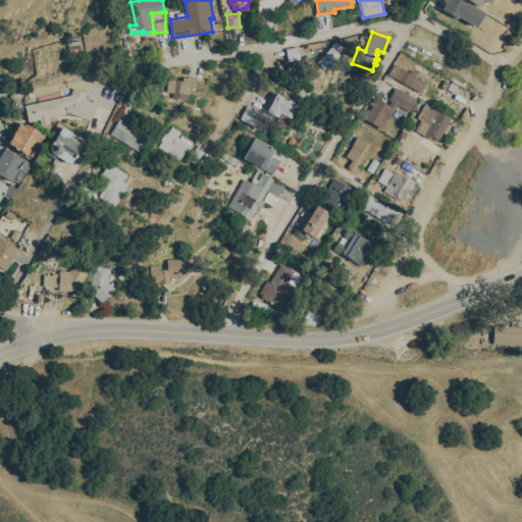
[(330,46),(331,47),(335,41),(342,47),(336,52),(338,54),(325,68),(317,61),(330,46)]
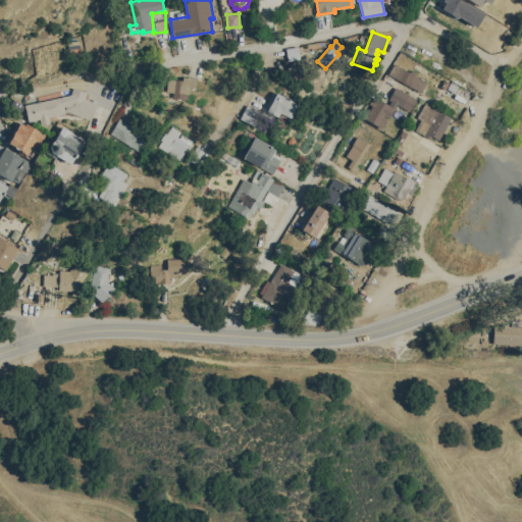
[(388,73),(395,62),(410,71),(412,69),(417,72),(416,74),(421,77),(421,76),(423,77),(422,79),(427,81),(421,92),(388,73)]
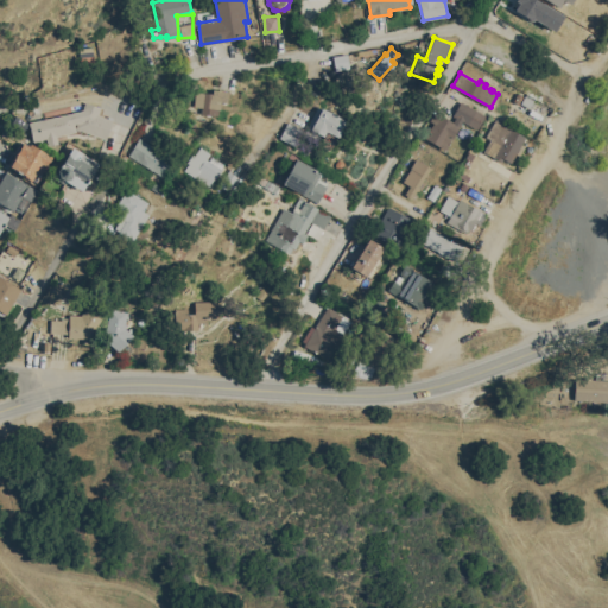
[(213,93),(213,88),(228,90),(227,102),(221,102),(220,115),(201,113),(202,111),(194,109),(195,90),(213,93)]
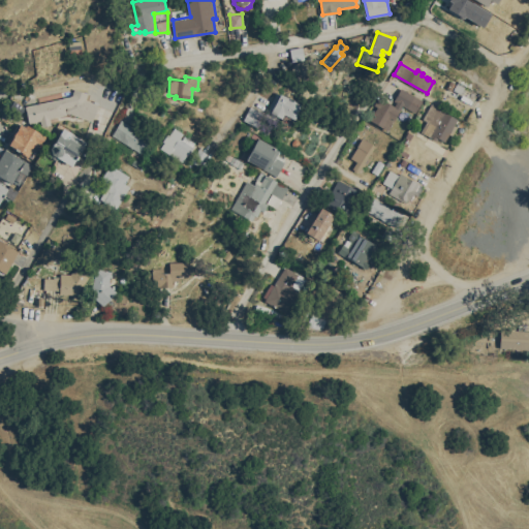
[(387,129),(370,119),(381,98),(394,105),(397,101),(394,99),(401,87),(423,99),(414,113),(402,104),(387,129)]
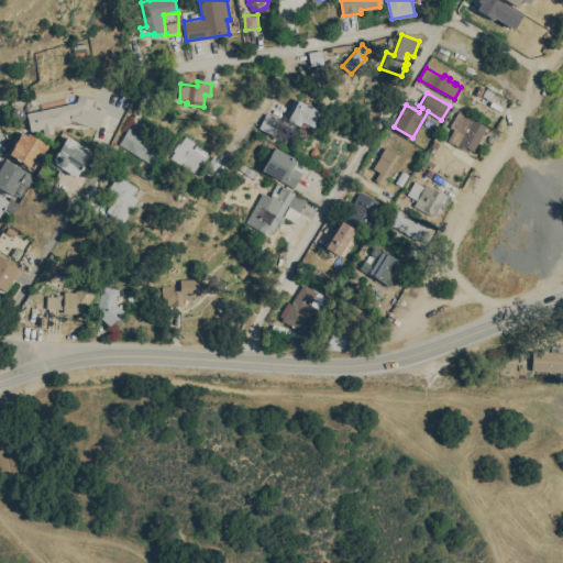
[(74,102),(77,100),(79,94),(90,97),(89,101),(106,107),(99,128),(70,118),(73,112),(69,113),(70,121),(53,124),(54,132),(42,134),(41,128),(30,130),(26,112),(74,102)]
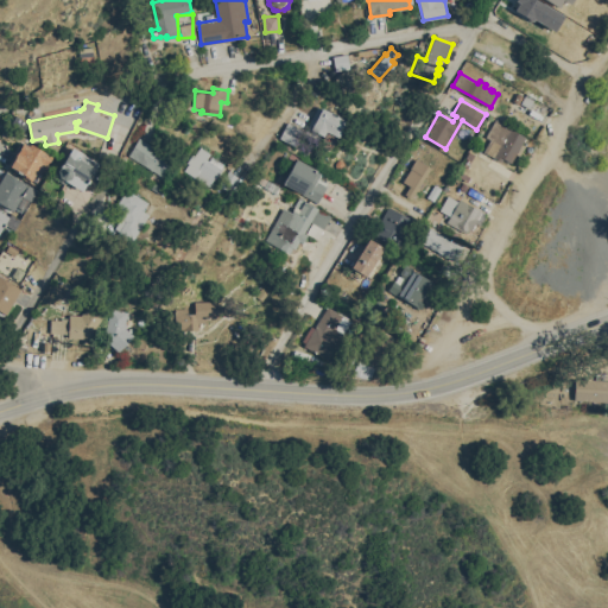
[(347,119),(333,147),(321,140),(324,134),(308,126),(318,105),(347,119)]
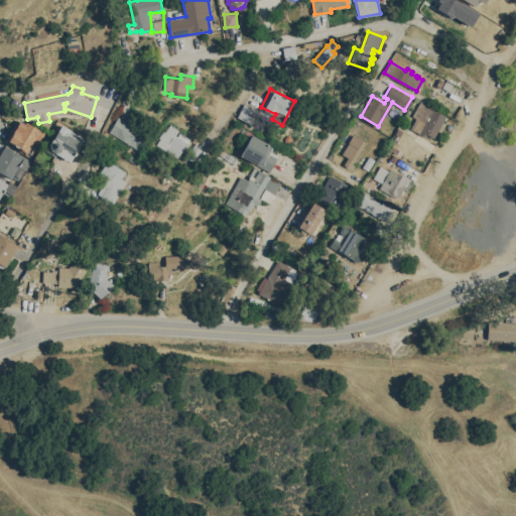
[(420,100),(428,105),(427,106),(431,109),(432,108),(445,115),(442,121),(445,123),(440,131),(437,130),(433,137),(427,133),(425,136),(410,128),(416,118),(412,115),(420,100)]
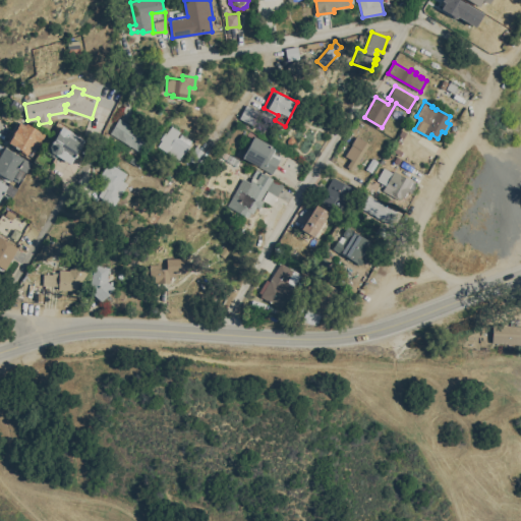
[(246,104),(261,111),(252,124),(239,117),(246,104)]
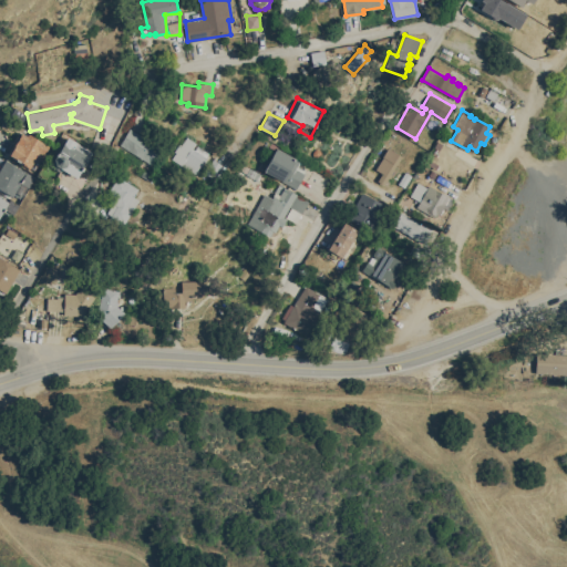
[(120,143),(130,127),(162,147),(152,164),(120,143)]
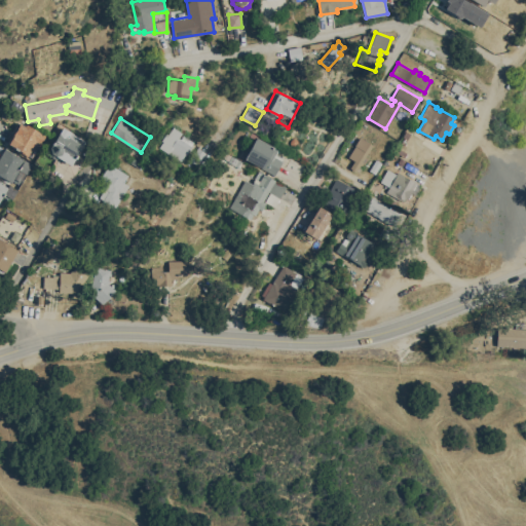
[(13,135),(15,130),(23,120),(45,135),(32,156),(28,154),(28,155),(21,151),(21,150),(19,149),(19,150),(14,148),(15,147),(8,143),(13,135)]
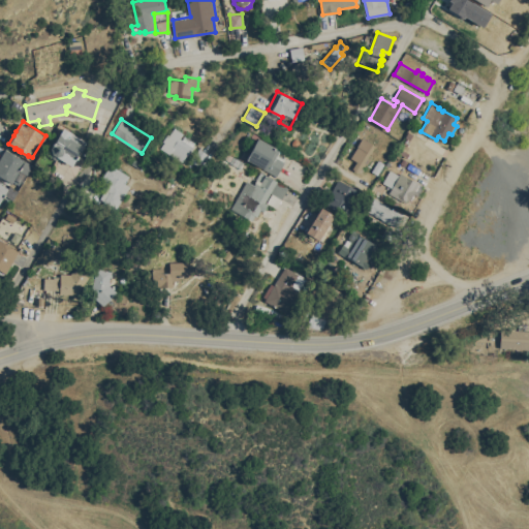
[(160,147),(163,142),(162,141),(167,133),(168,134),(174,126),(183,132),(180,137),(182,138),(185,135),(195,142),(187,154),(186,154),(181,161),(160,147)]
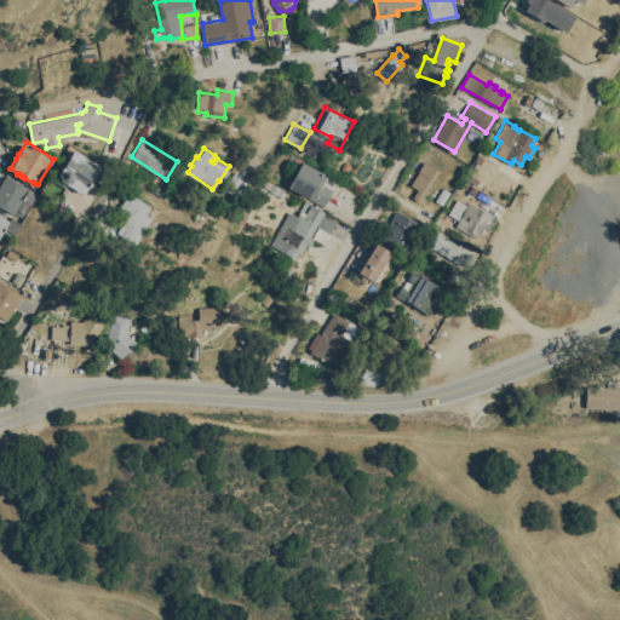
[(86,155),(85,158),(101,166),(85,194),(72,187),(67,188),(58,182),(56,173),(58,170),(61,172),(74,149),(86,155)]
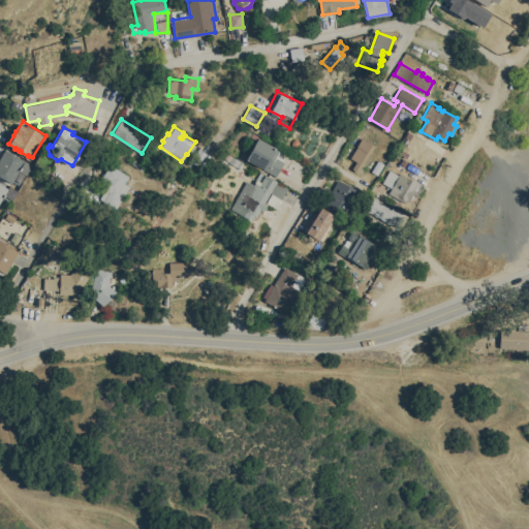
[(258,136),(280,149),(276,156),(284,161),(275,177),(262,170),(263,168),(246,159),(258,136)]
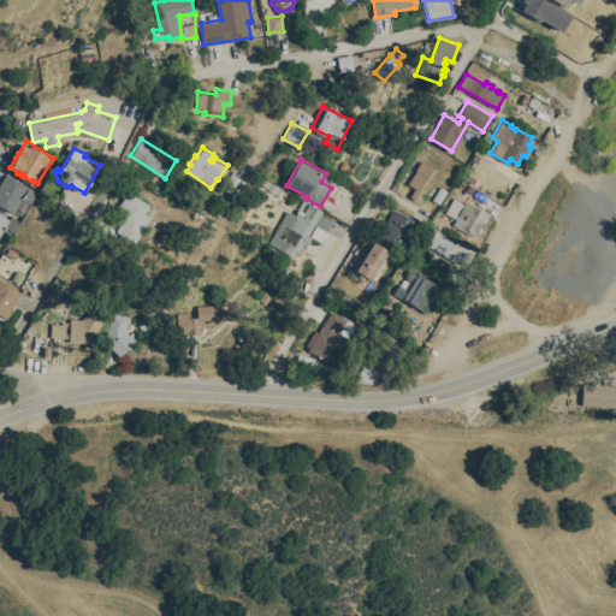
[(428,182),(432,184),(427,191),(425,190),(424,193),(422,191),(418,200),(410,195),(415,188),(408,183),(416,170),(415,170),(422,159),(437,169),(428,182)]
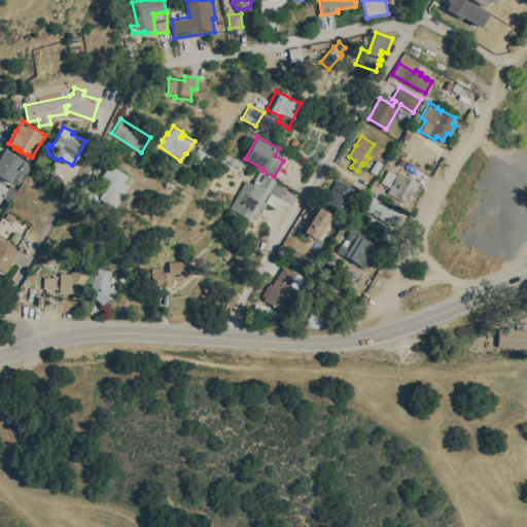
[(0,155),(5,147),(26,160),(22,166),(23,166),(21,169),(21,168),(11,182),(0,175),(0,155)]
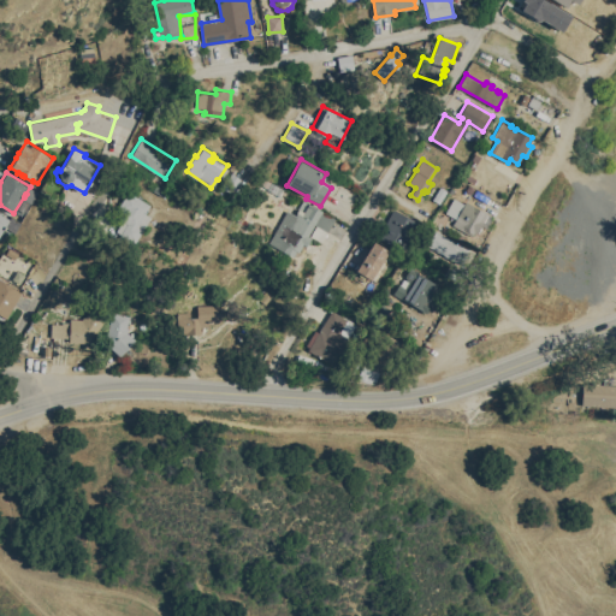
[(150,203),(144,212),(150,215),(142,231),(141,230),(129,252),(114,242),(120,234),(116,231),(122,220),(113,214),(128,190),(150,203)]
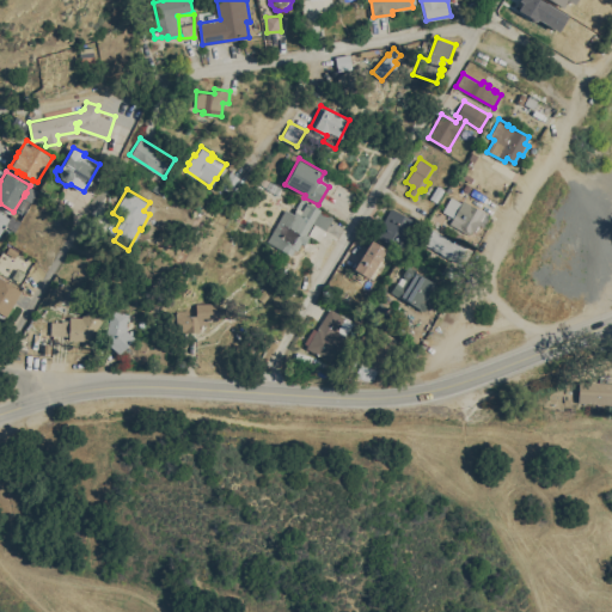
[(450,222),(453,216),(442,210),(451,195),(461,202),(463,199),(485,212),(485,213),(490,215),(484,226),(478,222),(473,231),(471,228),(467,234),(450,222)]
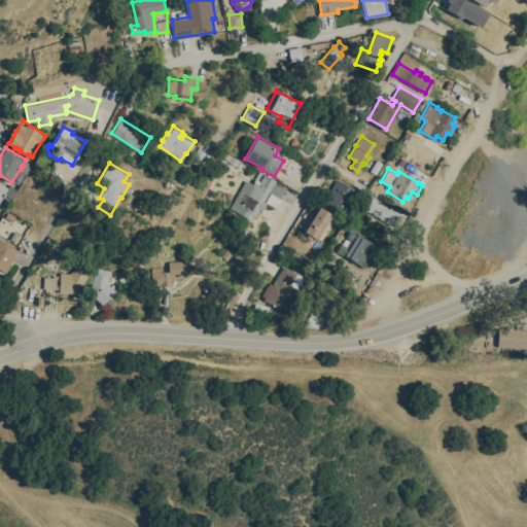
[(252,183),(259,171),(287,186),(280,198),(269,191),(264,201),(266,202),(261,209),(257,207),(250,219),(230,207),(245,179),(252,183)]
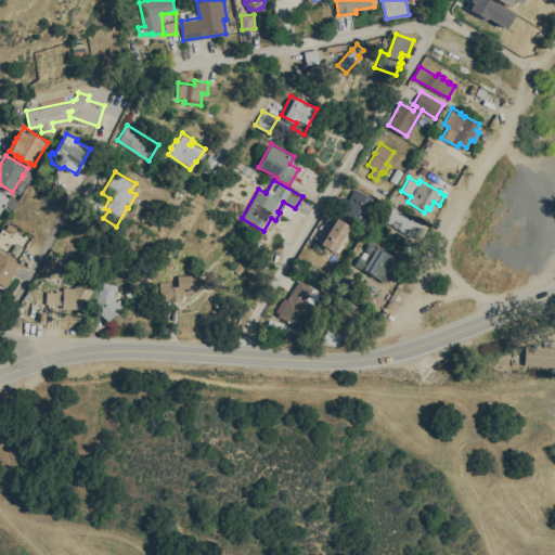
[(363,226),(340,213),(355,188),(377,199),(363,226)]
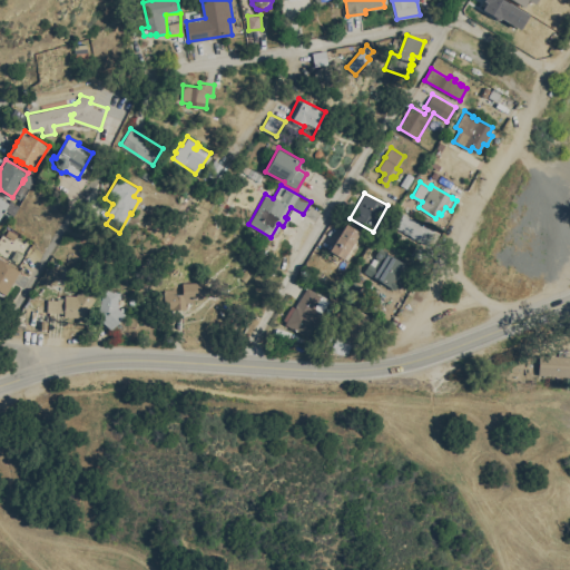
[(0,196),(9,202),(6,208),(7,209),(5,212),(3,212),(0,216),(0,196)]
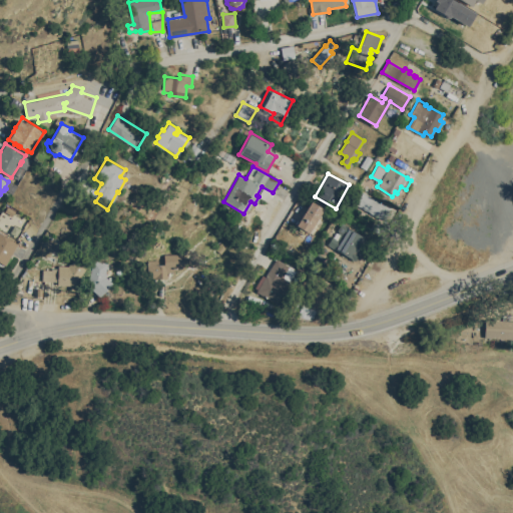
[(393,208),(386,221),(356,203),(363,191),(393,208)]
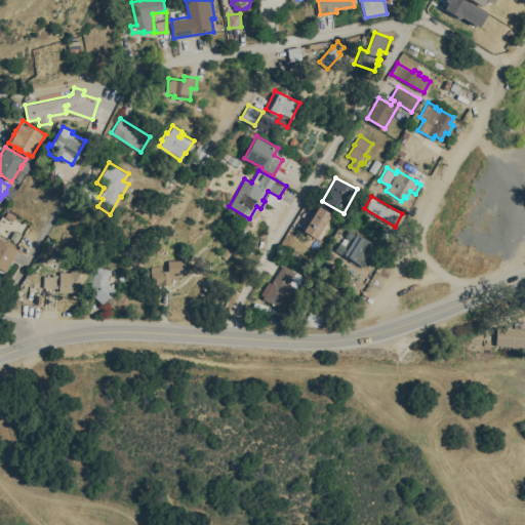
[(318,205),(331,213),(316,238),(303,230),(318,205)]
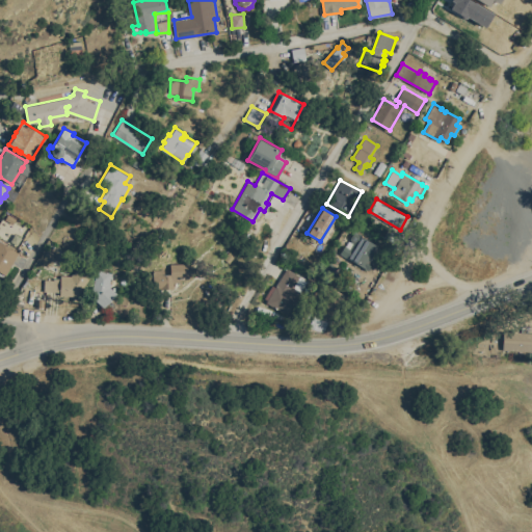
[(345,245),(350,248),(353,242),(350,240),(351,239),(350,238),(354,231),(349,228),(352,221),(361,225),(356,233),(378,245),(370,261),(372,262),(367,269),(365,268),(365,267),(340,253),(345,245)]
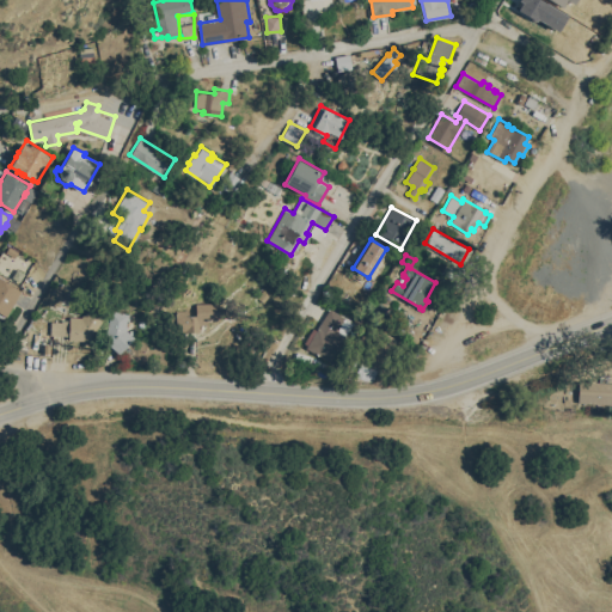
[(0,276),(22,289),(6,316),(0,311),(0,276)]
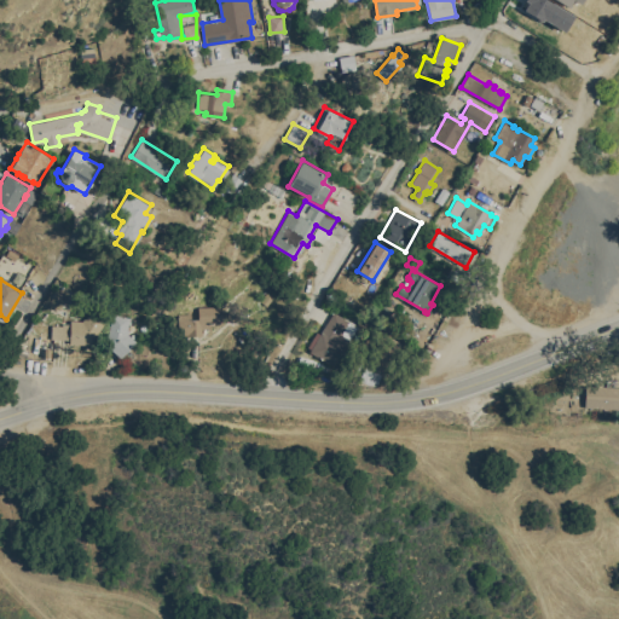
[(85,317),(86,317),(94,302),(110,311),(92,343),(69,342),(69,339),(51,339),(51,324),(62,325),(62,323),(70,323),(70,319),(82,320),(85,317)]
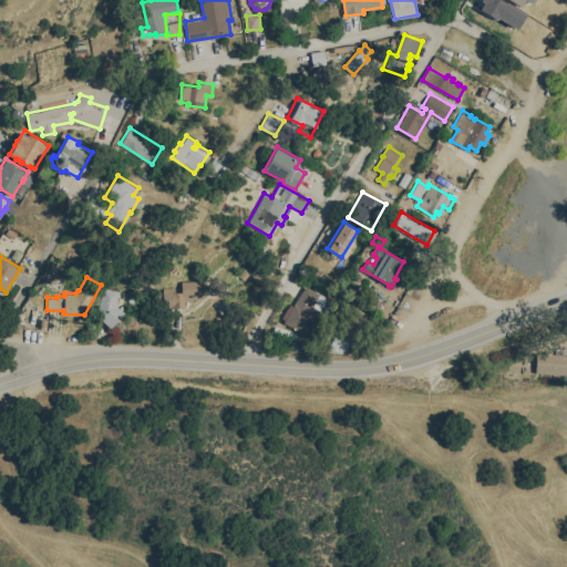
[(203,279),(203,296),(191,297),(192,300),(184,300),(184,307),(172,308),(172,306),(158,306),(158,291),(163,291),(163,287),(175,287),(175,291),(182,291),(182,280),(203,279)]
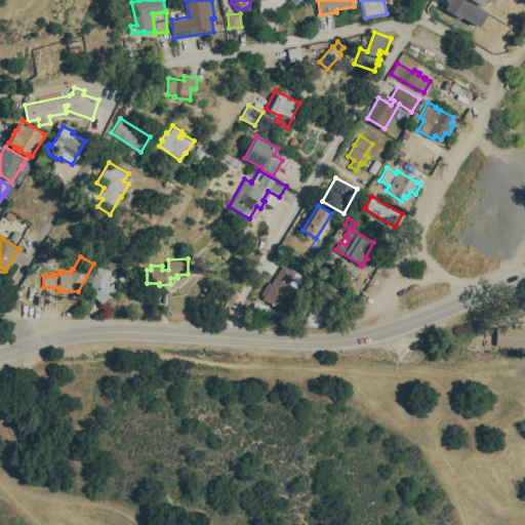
[(316,272),(322,261),(323,263),(326,258),(333,263),(330,267),(334,270),(328,280),(316,272)]
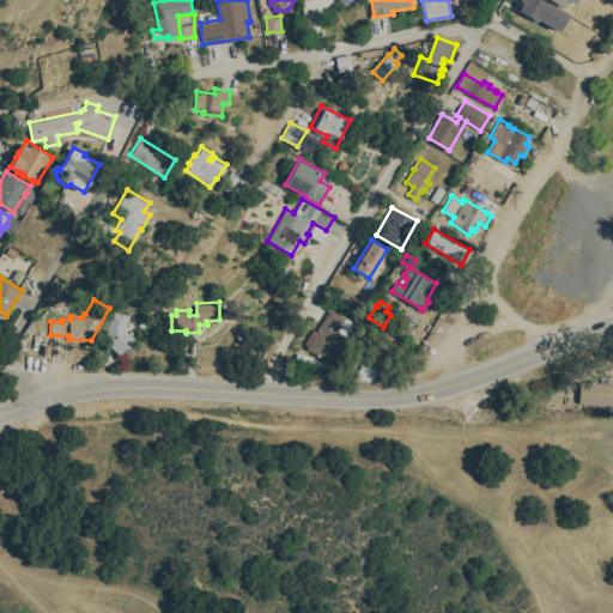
[(331,308),(345,317),(353,323),(331,362),(307,347),(331,308)]
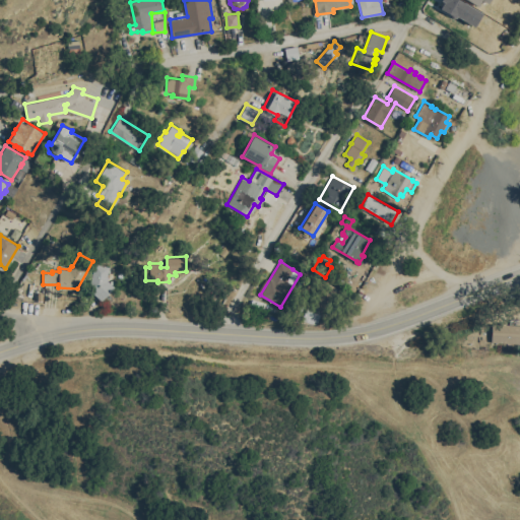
[(93,263),(109,266),(107,276),(109,276),(108,279),(115,286),(102,300),(88,287),(93,263)]
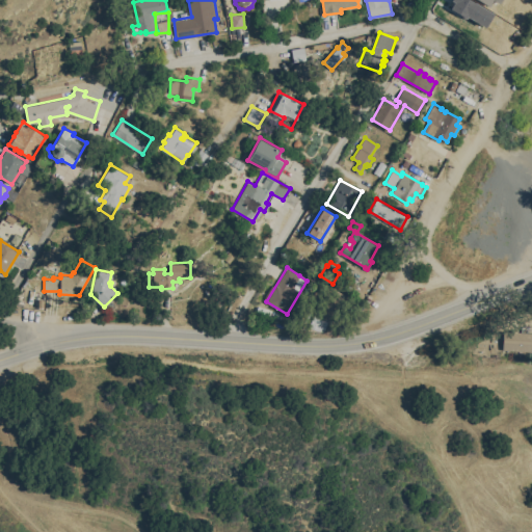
[(346,294),(331,323),(321,317),(320,318),(314,315),(315,313),(313,312),(328,285),(346,294)]
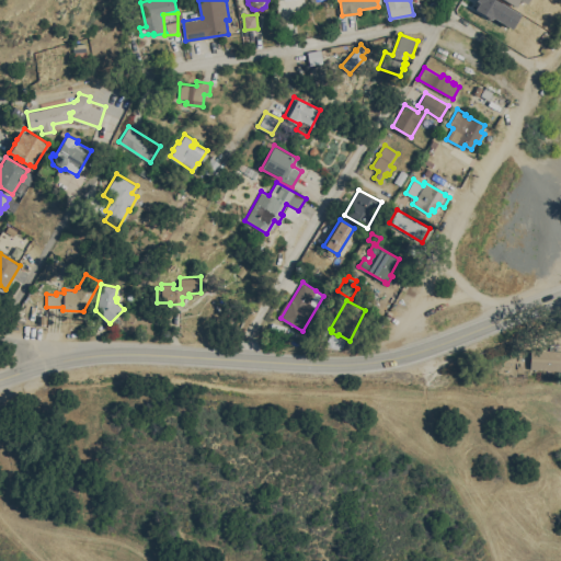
[(560,369),(529,368),(530,348),(540,350),(540,347),(546,347),(546,350),(560,350),(560,369)]
